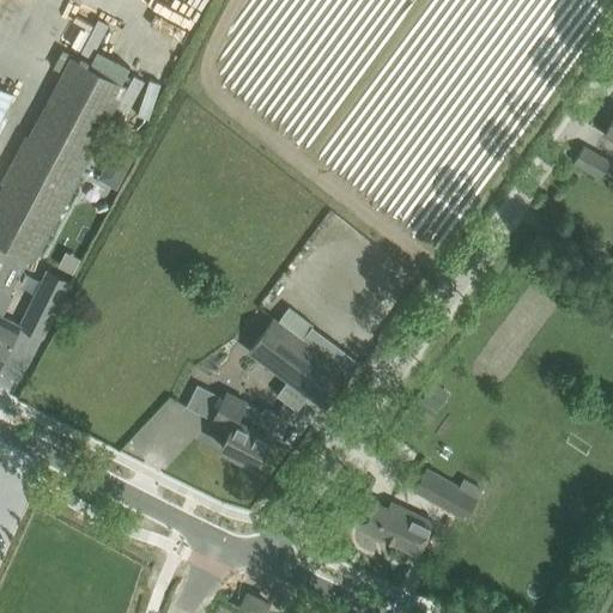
[(71,58),(0,196),(0,243),(36,261),(91,155),(102,135),(128,86),(123,84),(71,58)]
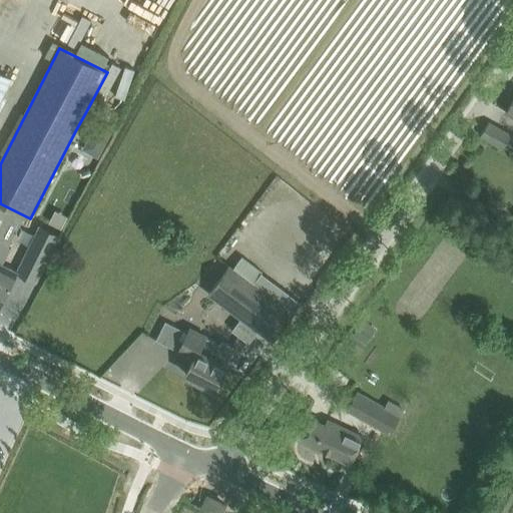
[(0,97),(10,79),(0,73),(0,97)]
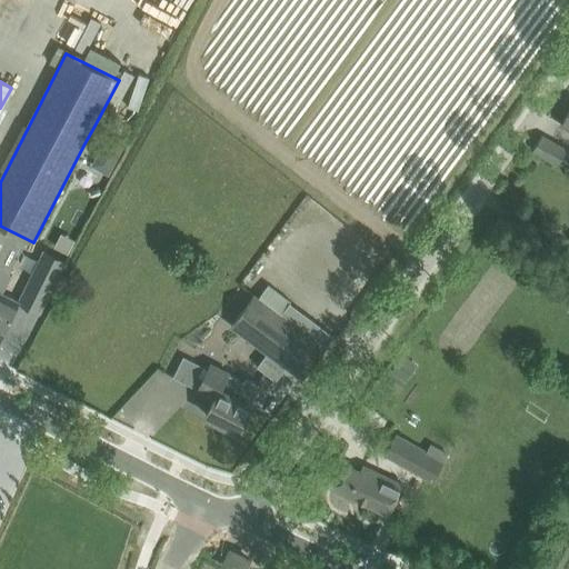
[(95,126),(85,143),(99,151),(91,166),(108,175),(125,142),(107,132),(95,126)]
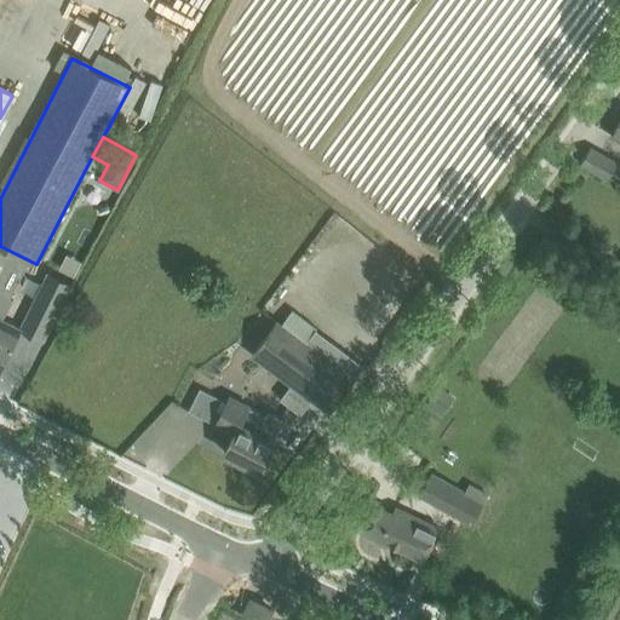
[(607,179),(615,165),(616,165),(590,148),(581,164),(607,179)]
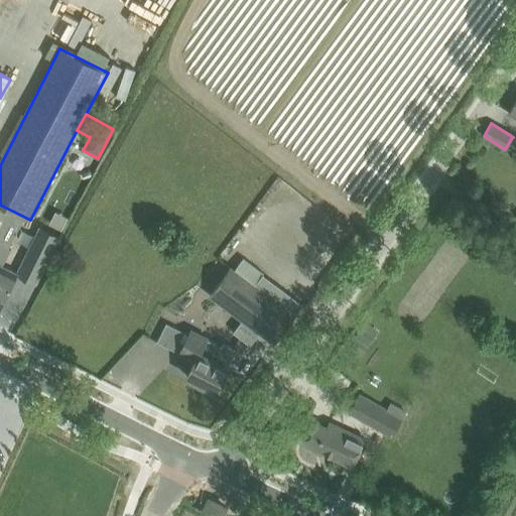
[(21,228),(25,219),(10,212),(0,232),(0,299),(3,301),(12,283),(16,276),(17,273),(3,266),(15,243),(14,242),(21,228)]
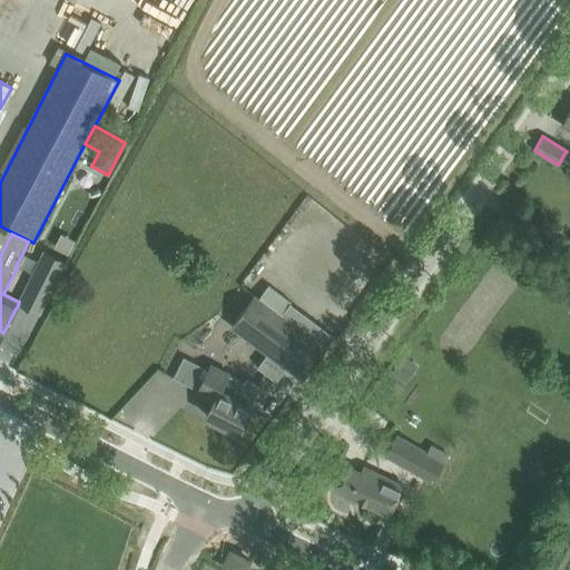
[(47,292),(62,258),(45,249),(29,283),(47,292)]
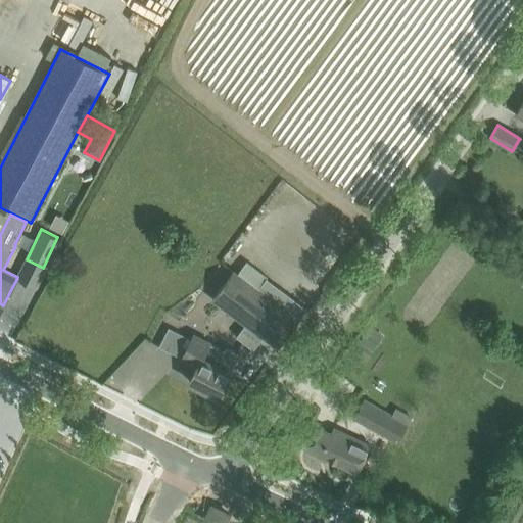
[(256,289),(268,275),(247,259),(237,274),(256,289)]
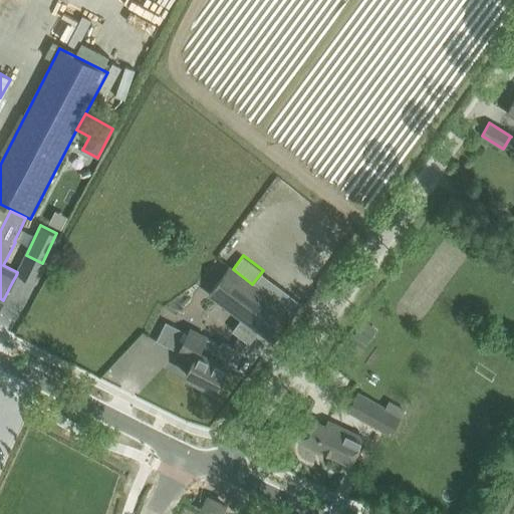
[(252,284),(233,269),(229,267),(210,293),(242,317),(259,330),(272,340),(292,313),(277,303),(254,285),(252,284)]
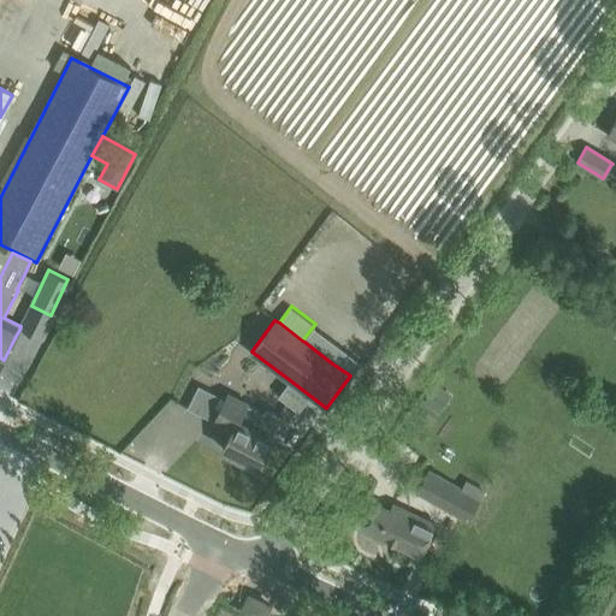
[(437,384),(424,402),(439,414),(452,395),(437,384)]
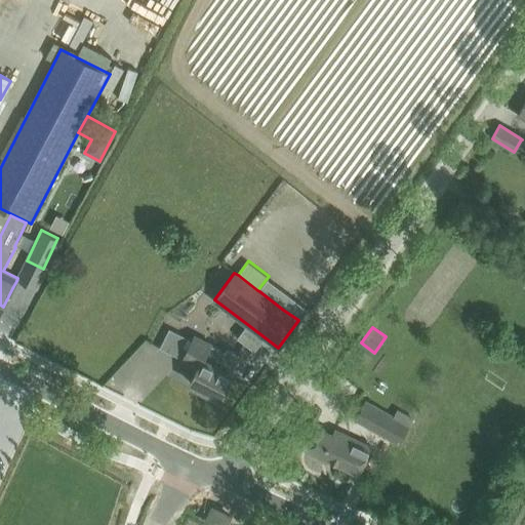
[(169,328),(160,348),(183,359),(182,360),(197,368),(190,382),(219,398),(241,355),(227,348),(225,352),(194,336),(192,340),(169,328)]
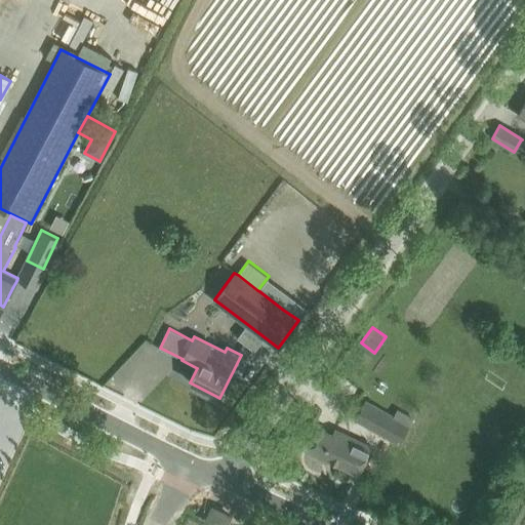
[(392,441),(402,422),(407,414),(391,405),(386,413),(366,401),(355,419),(392,441)]
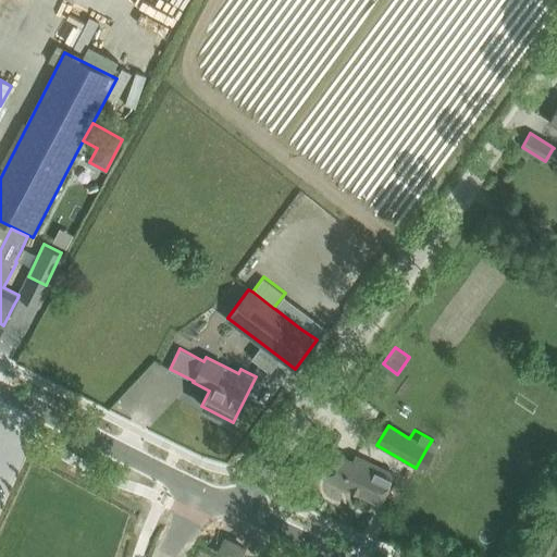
[(380,502),(390,482),(393,474),(375,466),(355,456),(353,461),(336,454),(326,475),(380,502)]
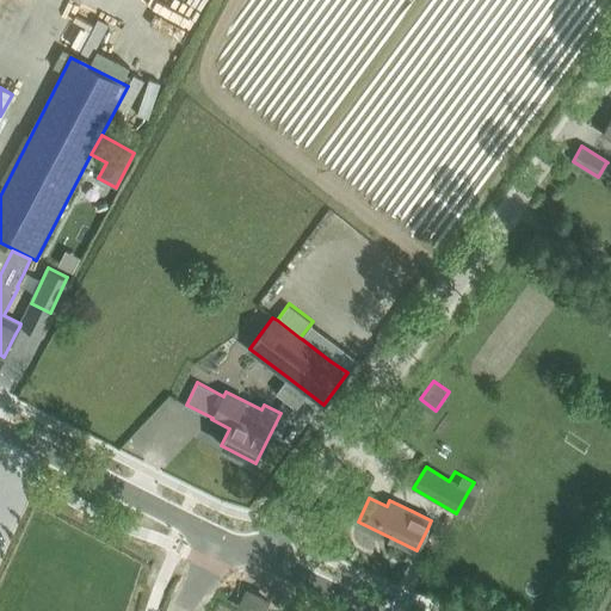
[(240,608),(247,610),(261,610),(266,600),(247,592),(240,608)]
